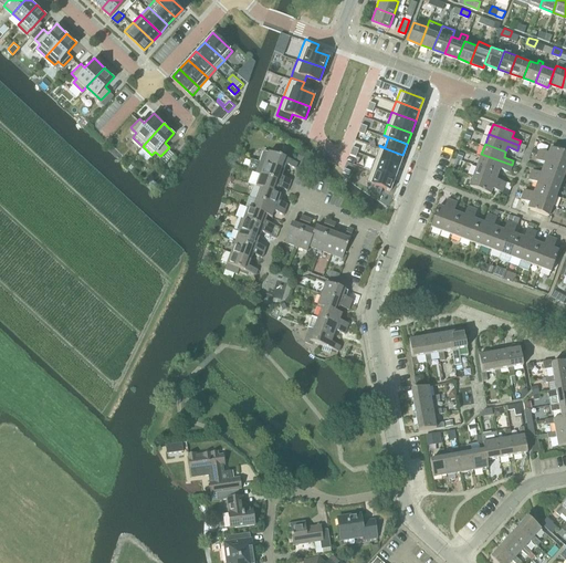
[(379,146),(375,157),(399,166),(402,155),(379,146)]
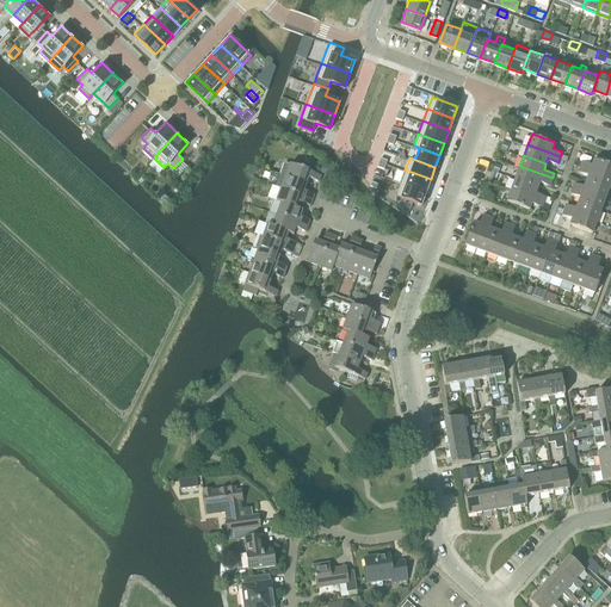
[(580,165),(610,175),(610,162),(594,158),(592,163),(582,159),(580,165)]
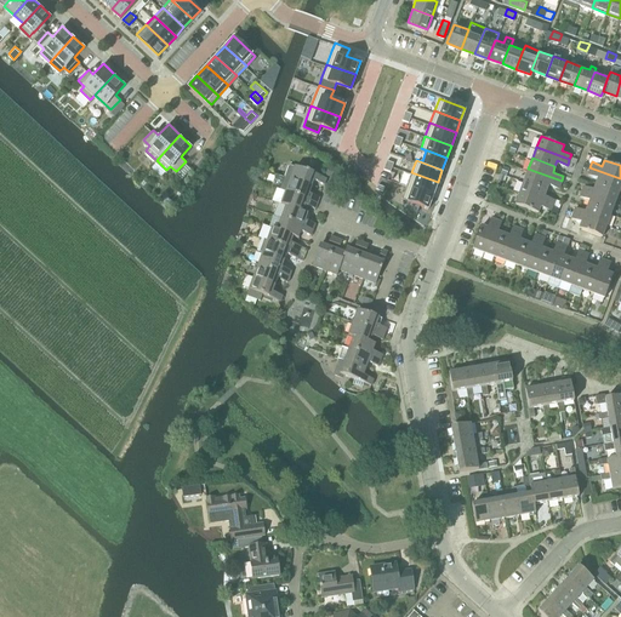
[(284,175),(290,176),(312,184),(314,177),(324,181),(326,176),(295,164),(294,164),(290,163),(288,164),(284,175)]
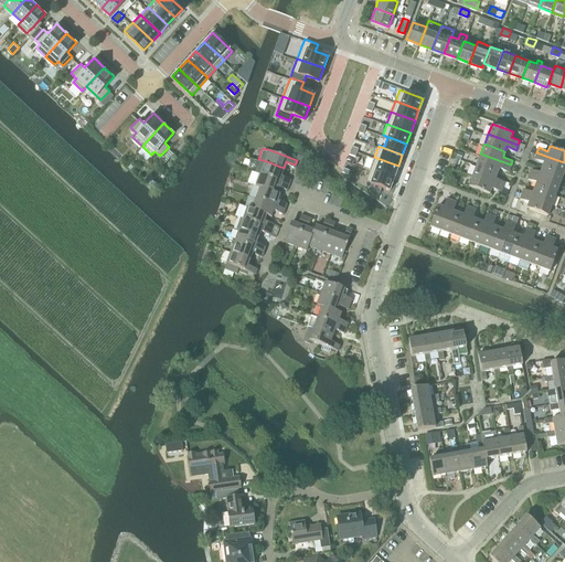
[(302,159),(306,151),(299,149),(296,156),(302,159)]
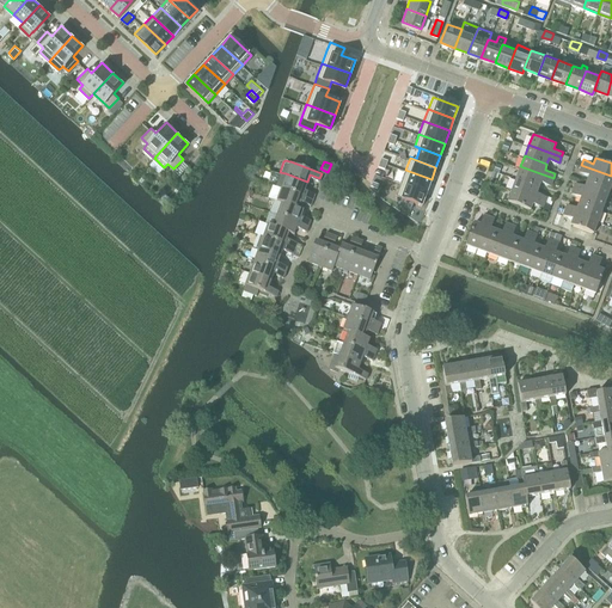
[(610,188),(611,182),(611,176),(581,165),(580,170),(589,173),(587,179),(610,188)]
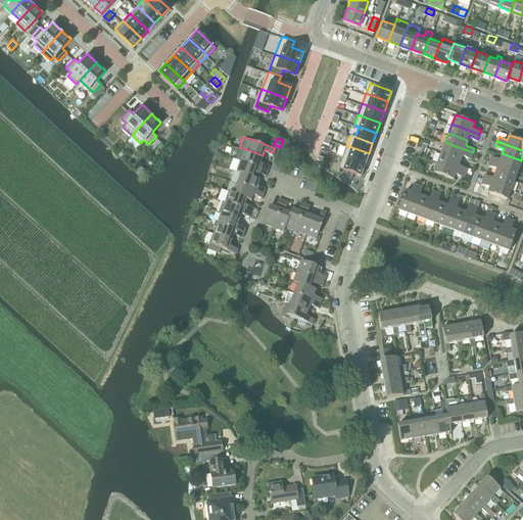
[(471,157),(473,152),(444,142),(441,151),(461,158),(462,154),(471,157)]
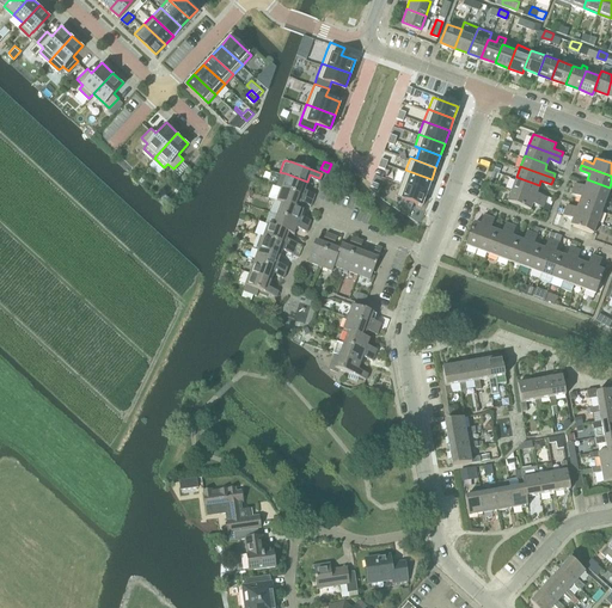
[(405,170),(401,182),(427,191),(432,179),(405,170)]
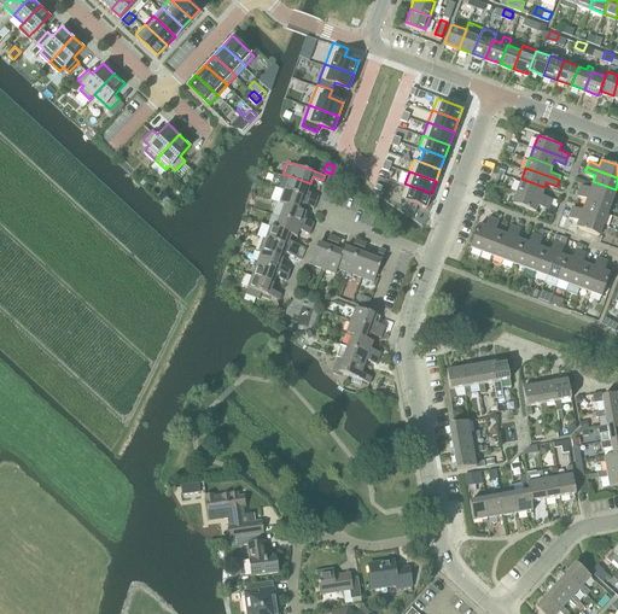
[(308,189),(310,183),(289,175),(284,187),(315,199),(318,193),(308,189)]
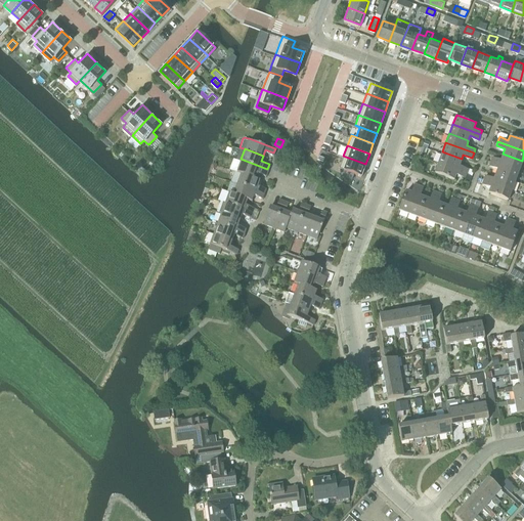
[(439,161),(467,172),(468,167),(460,164),(462,159),(442,152),(439,161)]
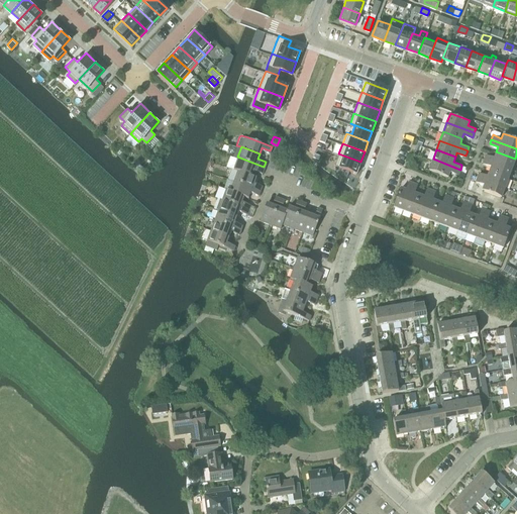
[(512,168),(515,159),(496,151),(495,156),(486,152),(484,158),(512,168)]
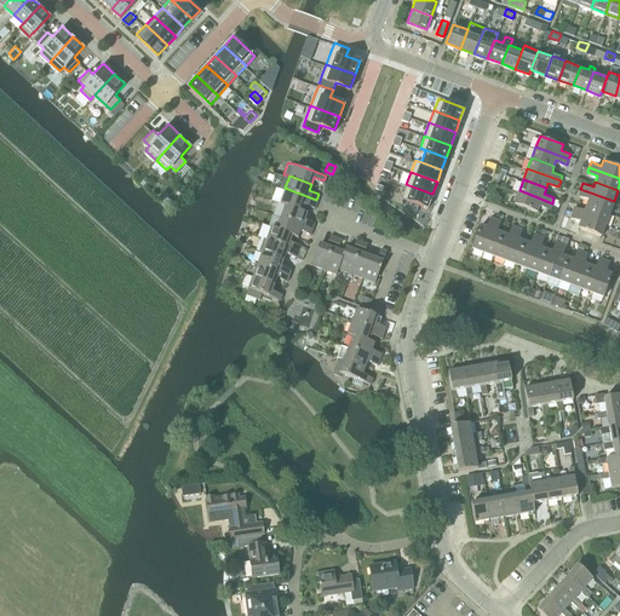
[(406,184),(401,197),(406,199),(403,205),(417,209),(419,203),(428,207),(432,194),(406,184)]
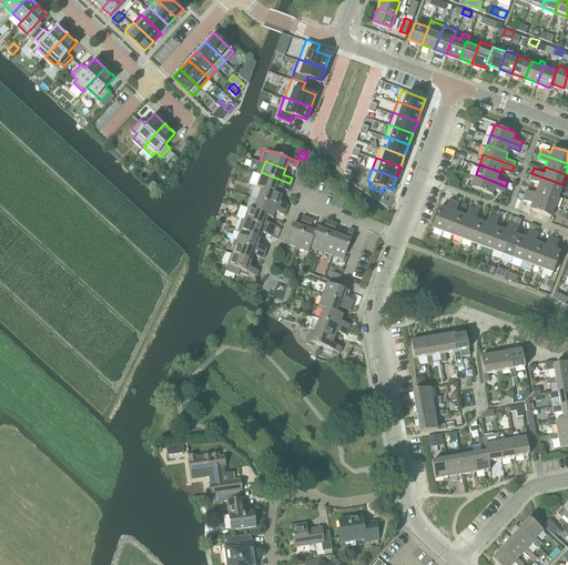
[(276,191),(277,190),(279,185),(288,189),(290,183),(261,172),(256,184),(261,185),(262,185),(276,191)]
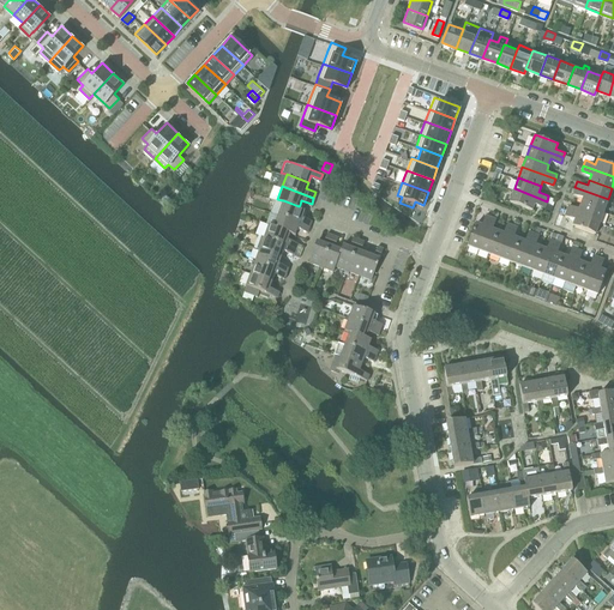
[(605,210),(608,199),(575,187),(573,192),(583,195),(582,201),(605,210)]
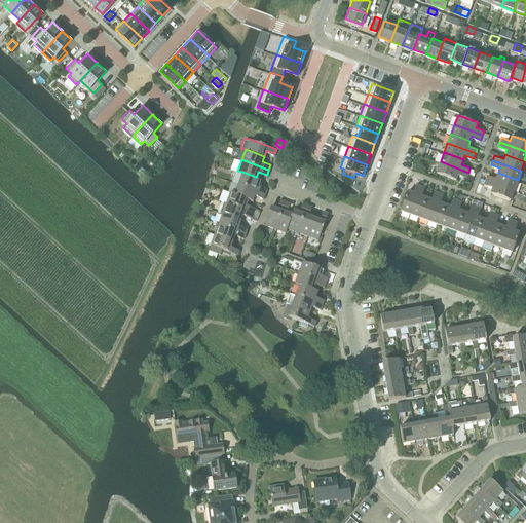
[(466,177),(467,174),(468,173),(441,161),(437,172),(456,179),(458,174),(466,177)]
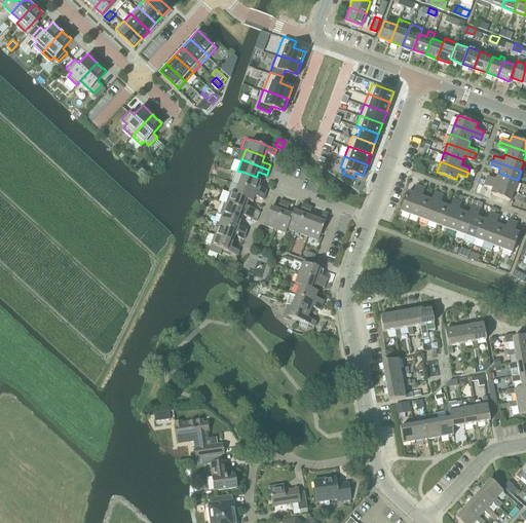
[(261,178),(257,176),(256,177),(242,172),(241,172),(238,182),(265,192),(267,187),(258,184),(261,178)]
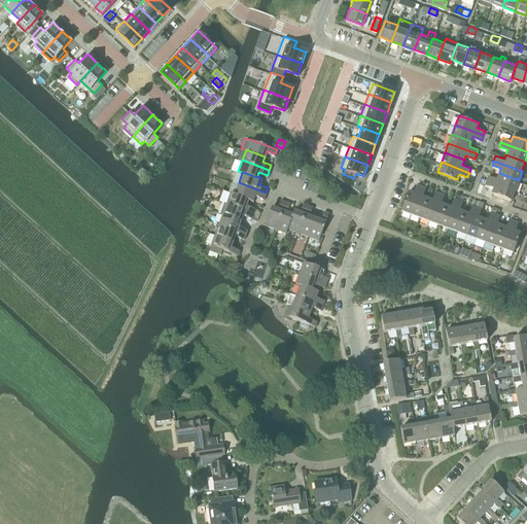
[(515,189),(519,180),(499,173),(497,177),(488,174),(487,179),(515,189)]
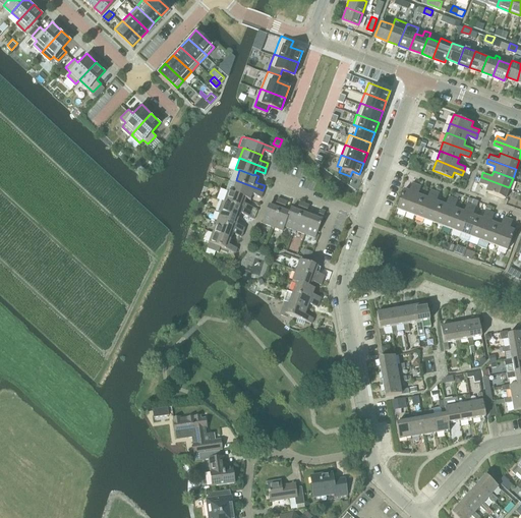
[(505,197),(509,187),(481,177),(479,181),(488,184),(486,190),(505,197)]
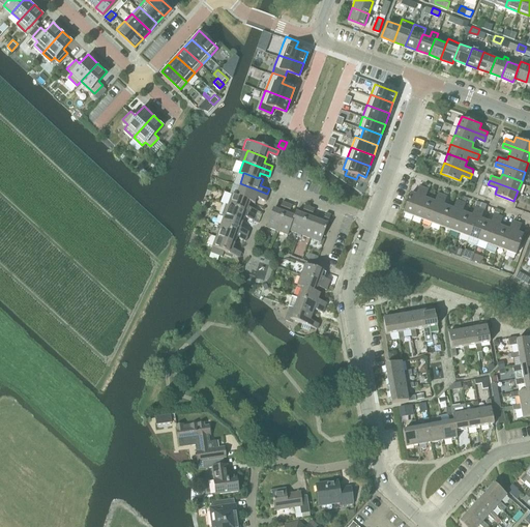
[(265,199),(267,194),(240,183),(236,194),(236,195),(249,200),(255,201),(257,195),(265,199)]
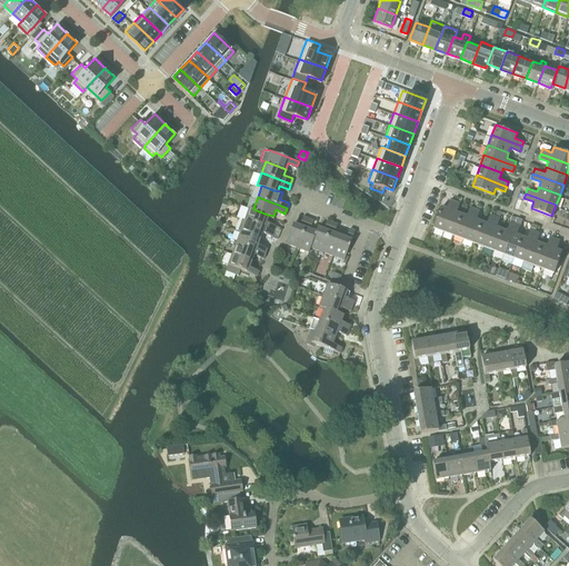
[(443,230),(456,199),(450,197),(447,207),(441,205),(433,226),(443,230)]
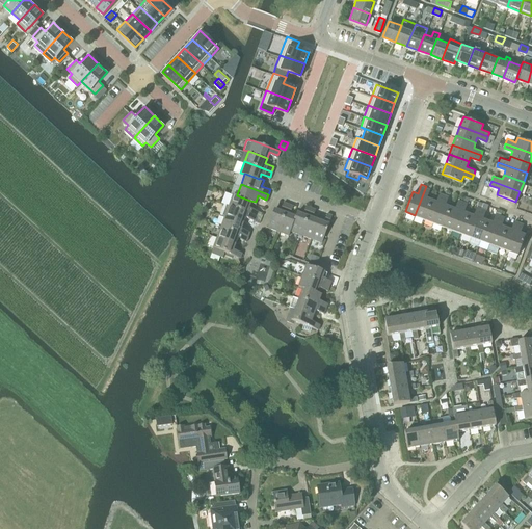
[(424,218),(431,199),(427,196),(430,188),(426,186),(415,215),(424,218)]
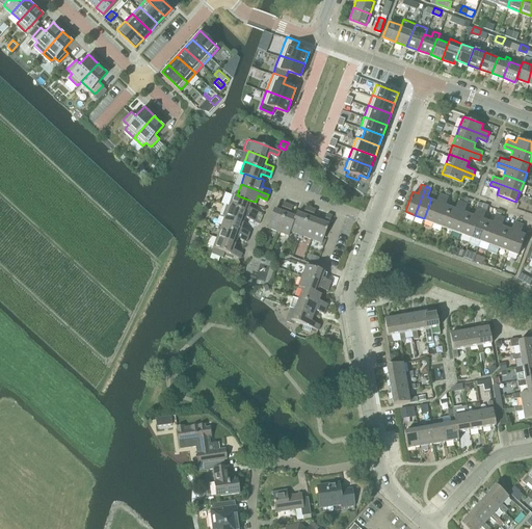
[(434,221),(445,193),(440,191),(436,200),(431,199),(424,218),(434,221)]
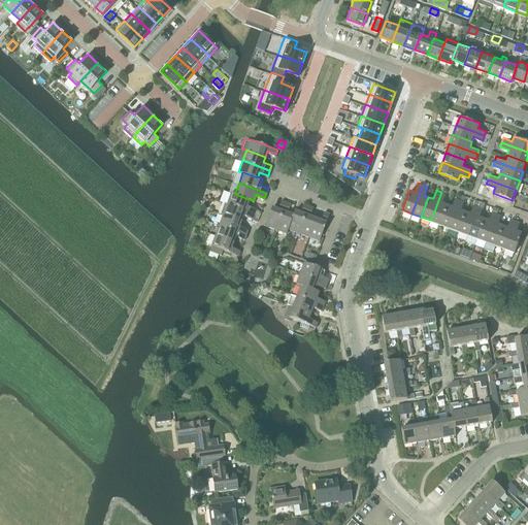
[(235,194),(235,193),(231,191),(227,202),(254,212),(256,207),(248,204),(249,199),(235,194)]
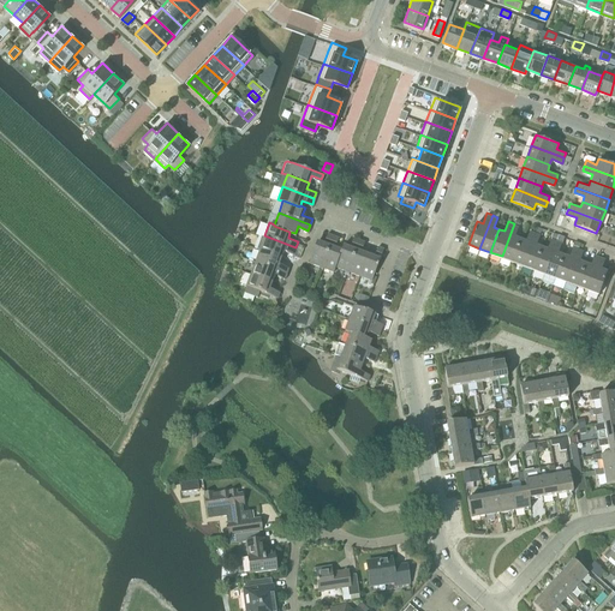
[(512,261),(520,237),(515,235),(519,226),(514,223),(502,256),(512,261)]
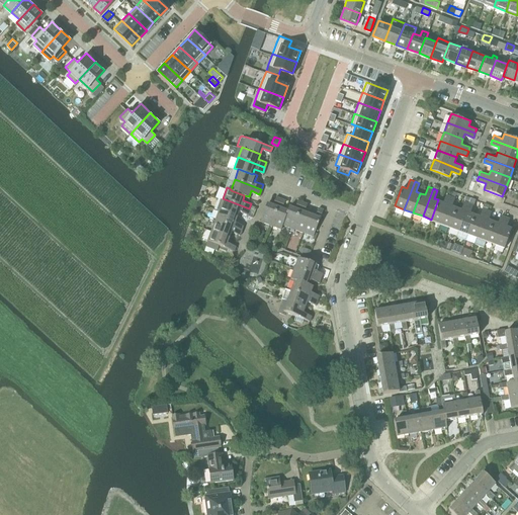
[(440,223),(450,194),(446,193),(443,201),(438,199),(431,220),(440,223)]
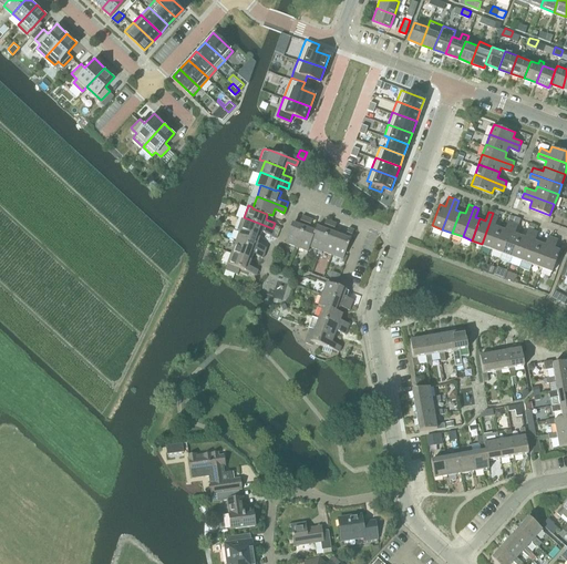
[(492,247),(500,226),(495,225),(498,215),(493,213),(482,244),(492,247)]
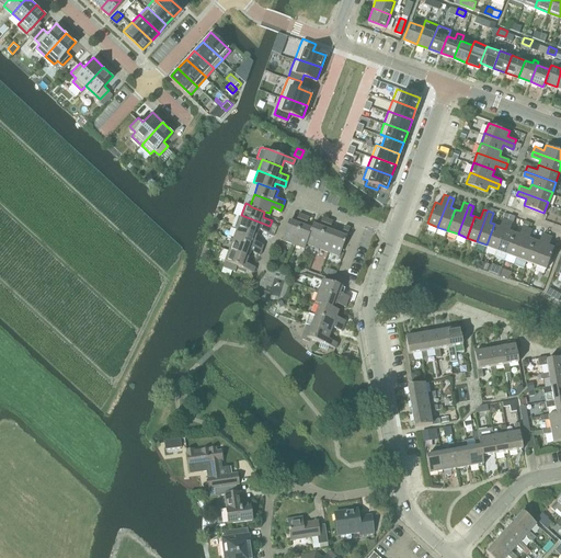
[(241,215),(237,226),(256,234),(259,227),(267,230),(270,226),(241,215)]
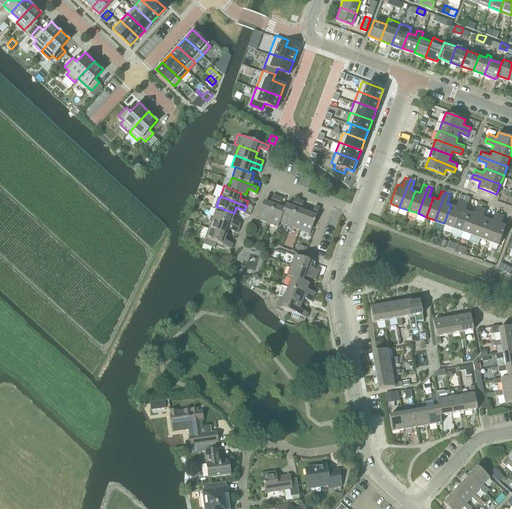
[(453,227),(463,199),(459,198),(456,206),(451,204),(444,223),(453,227)]
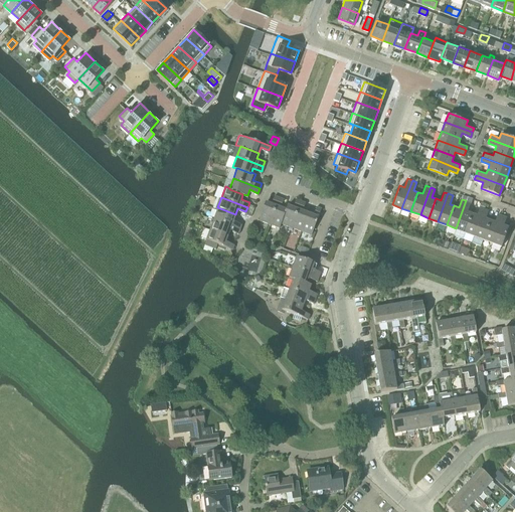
[(269,221),(276,204),(266,200),(259,218),(269,221)]
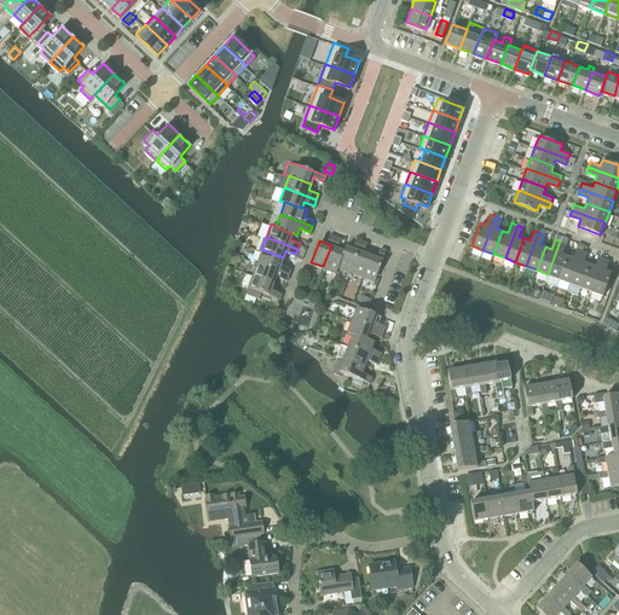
[(559,278),(567,255),(562,253),(566,243),(560,241),(548,274),(559,278)]
